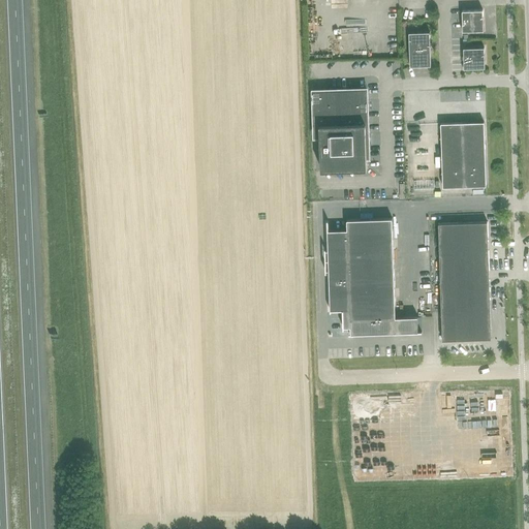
[(484,31),(483,18),(483,10),(462,11),(463,25),(463,32),(484,31)]
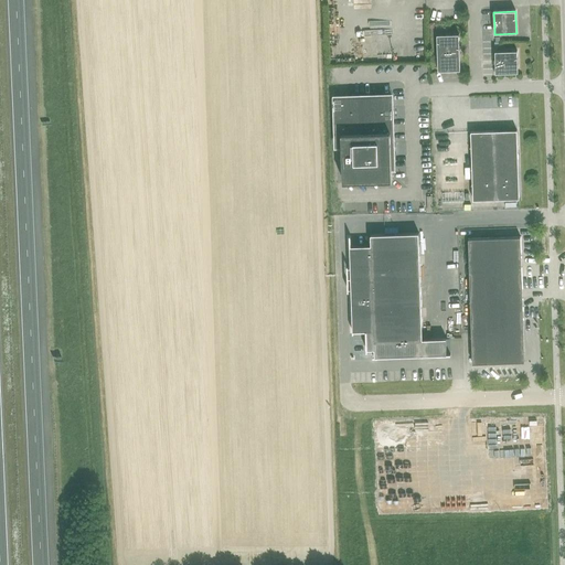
[(437,42),(438,72),(460,71),(459,49),(459,34),(437,35),(437,42)]
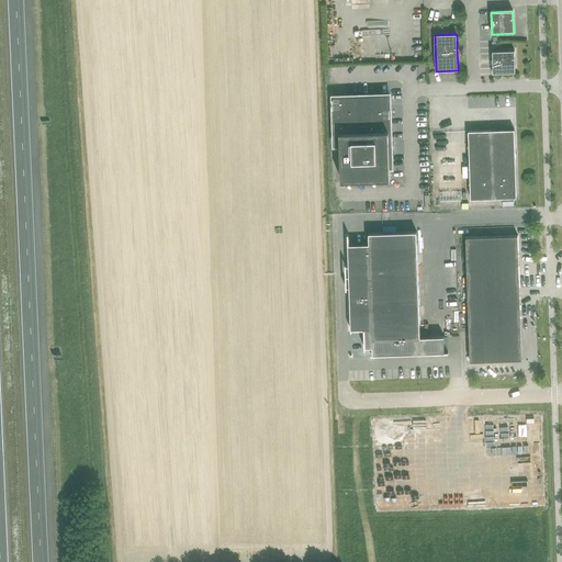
[(515,72),(515,58),(514,51),(492,52),(493,66),(493,74),(515,72)]
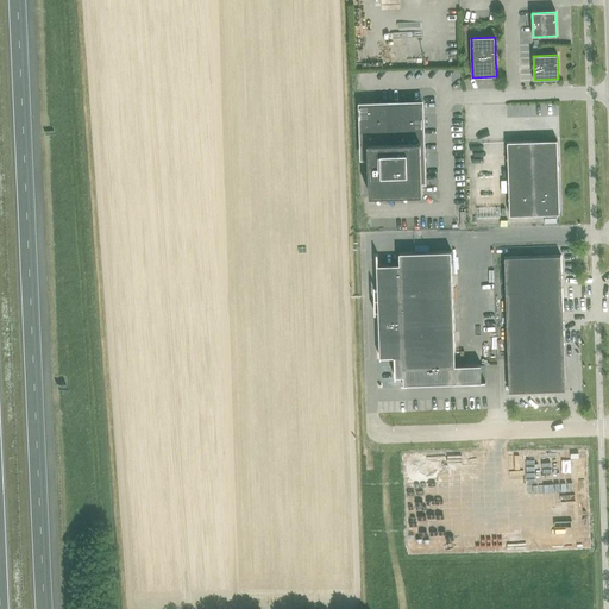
[(370,196),(422,194),(422,182),(425,182),(424,165),(426,165),(425,158),(424,158),(424,155),(421,155),(421,143),(424,143),(422,126),(425,126),(424,119),(422,119),(422,102),(400,104),(360,105),(362,145),(369,144),(370,196)]
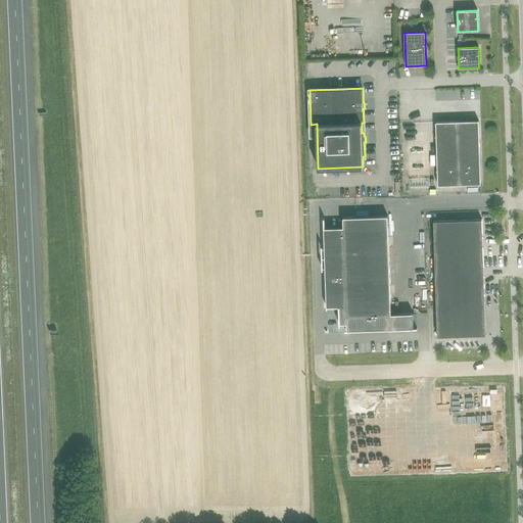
[(437,186),(481,184),(479,142),(478,121),(458,122),(435,122),(437,186)]
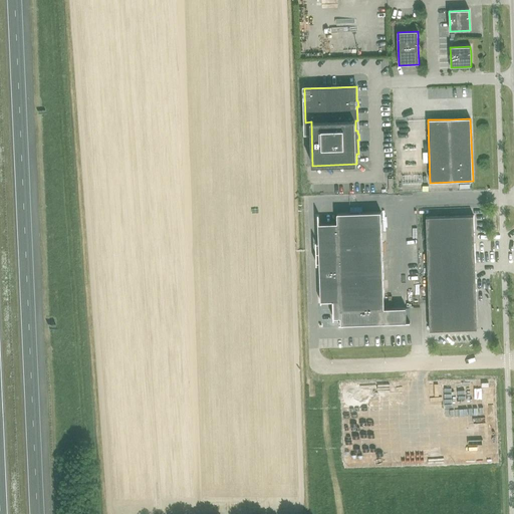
[(339,325),(410,322),(410,321),(407,322),(406,307),(384,308),(380,212),(337,213),(337,223),(319,224),(318,214),(317,214),(320,303),(321,303),(321,301),(332,301),(333,319),(334,319),(334,317),(340,317),(340,324),(339,324),(339,325)]
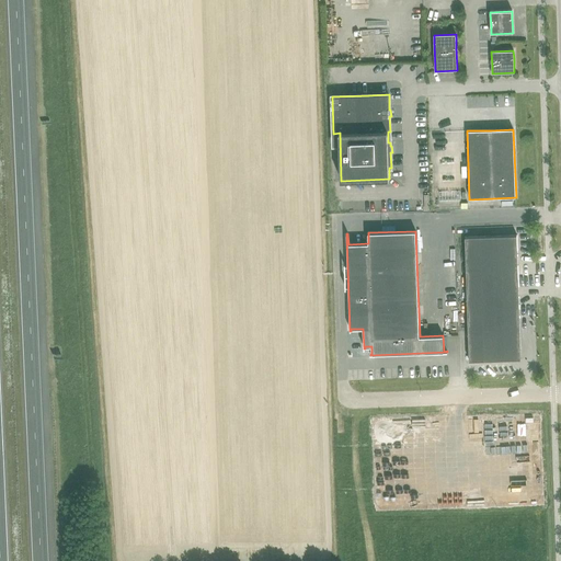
[(517,319),(519,319),(517,236),(465,237),(469,362),(480,361),(480,358),(513,357),(518,351),(517,319)]
